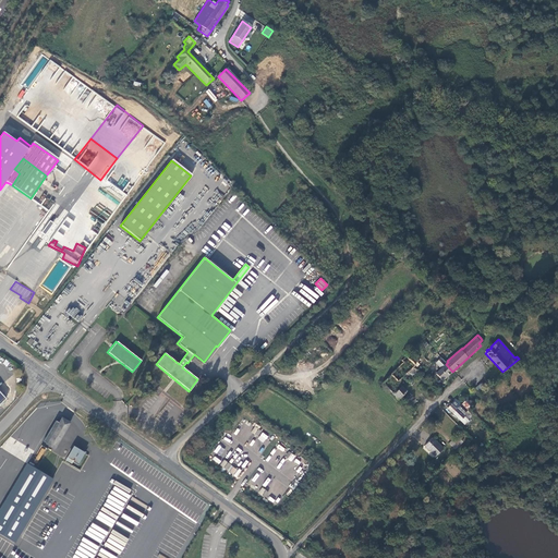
[(381,383),(397,400),(405,391),(397,383),(405,375),(414,365),(405,356),(400,361),(402,363),(381,383)]
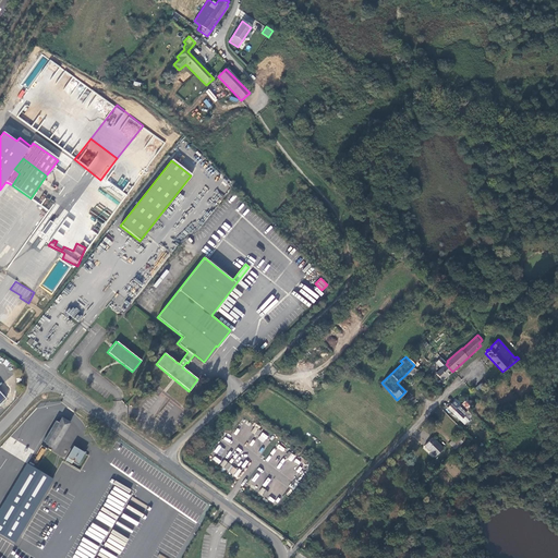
[(441,381),(452,372),(446,364),(440,359),(435,364),(441,370),(435,375),(441,381)]
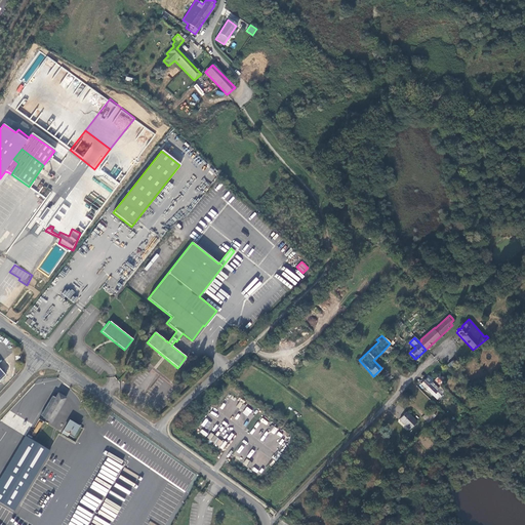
[(396,350),(390,344),(381,353),(387,358),(388,357),(396,350)]
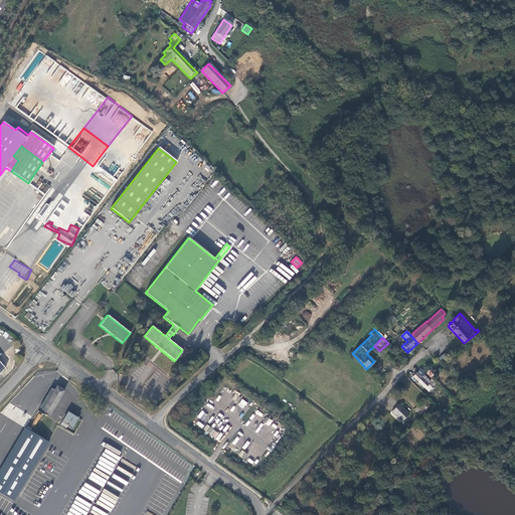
[(426,383),(431,379),(425,374),(420,369),(416,374),(426,383)]
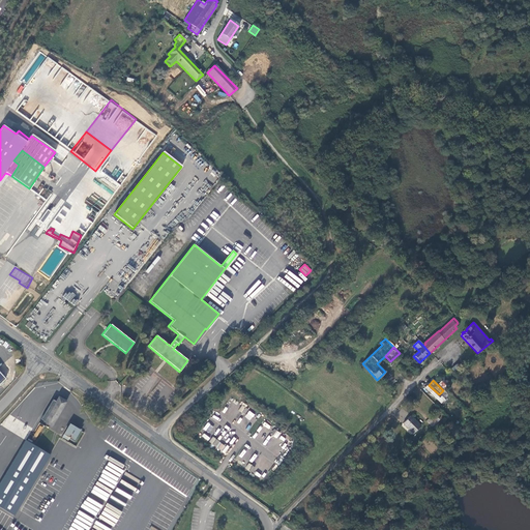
[(443,390),(444,389),(448,385),(443,380),(438,385),(443,390)]
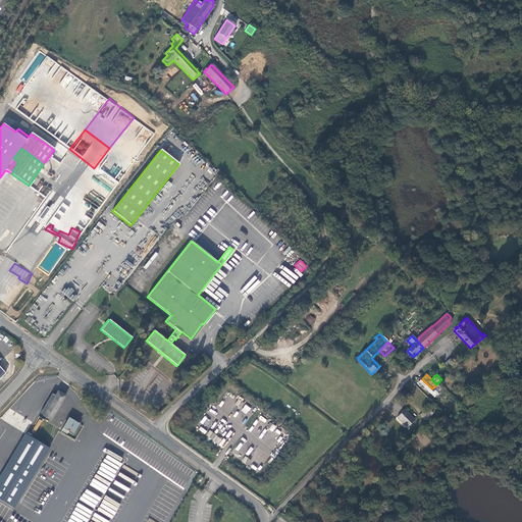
[(433,390),(432,388),(422,379),(418,382),(430,395),(433,390)]
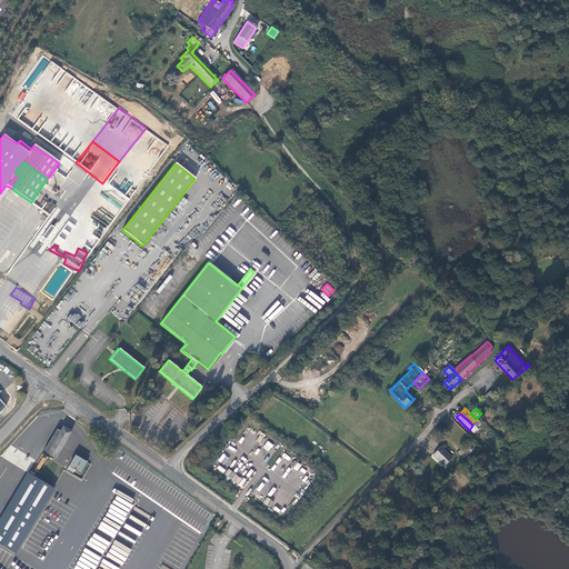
[(51,456),(38,477),(48,482),(60,461),(57,459),(72,431),(63,427),(60,431),(57,429),(45,450),(48,452),(48,453),(51,456)]
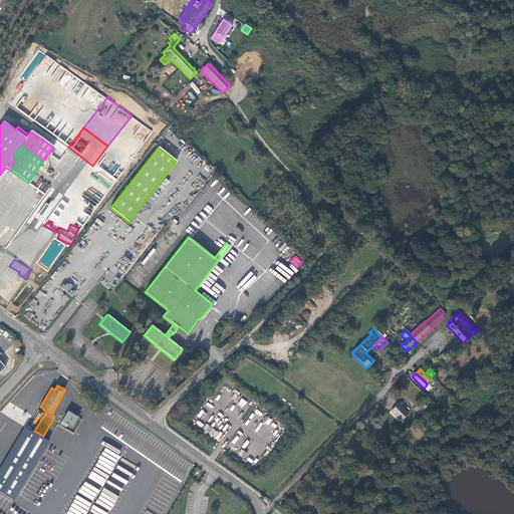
[(240,398),(235,394),(232,397),(233,398),(232,399),(237,402),(240,398)]
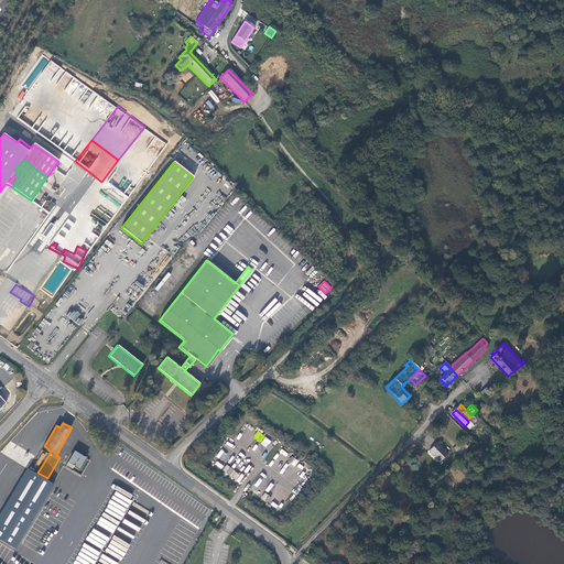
[(261,444),(267,447),(271,441),(266,437),(261,444)]
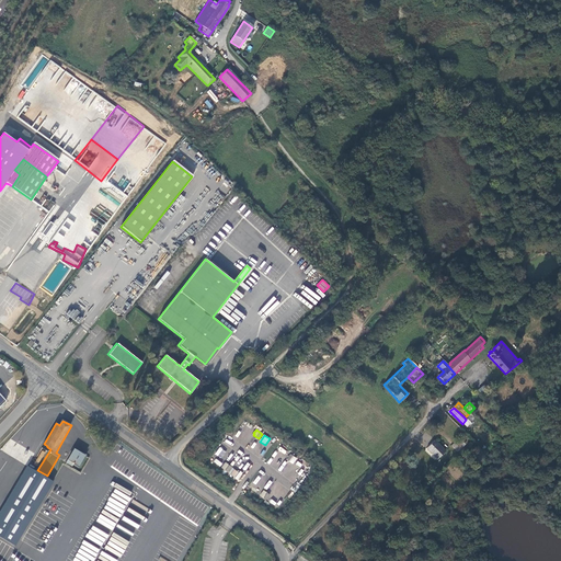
[(426,449),(437,459),(445,451),(435,441),(426,449)]
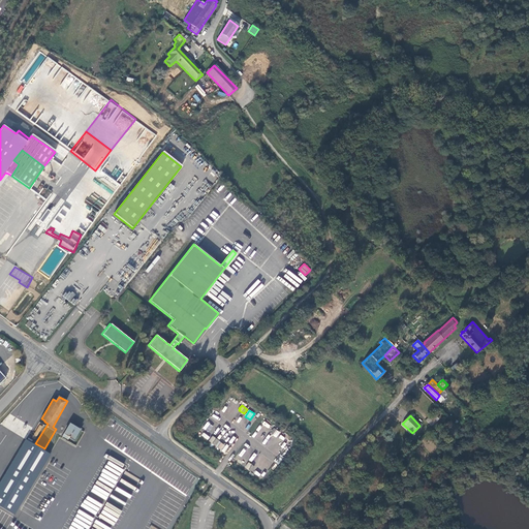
[(426,422),(431,427),(438,419),(435,416),(434,418),(433,417),(430,421),(429,418),(426,422)]
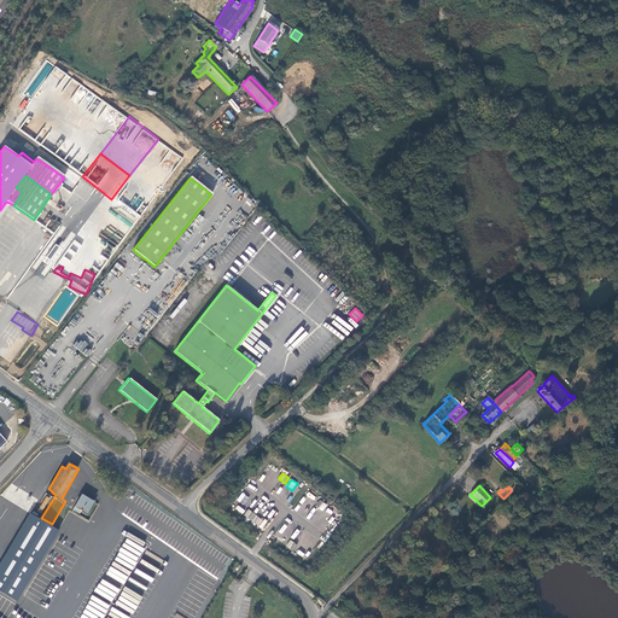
[(82,512),(87,514),(94,503),(83,496),(76,507),(82,512)]
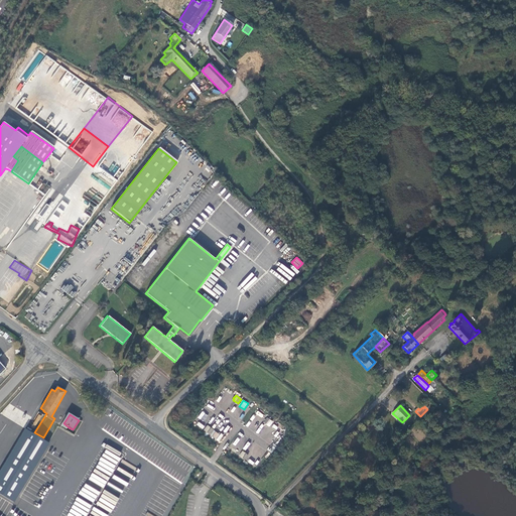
[(266,418),(263,422),(269,426),(272,422),(271,422),(271,421),(268,418),(267,419),(266,418)]
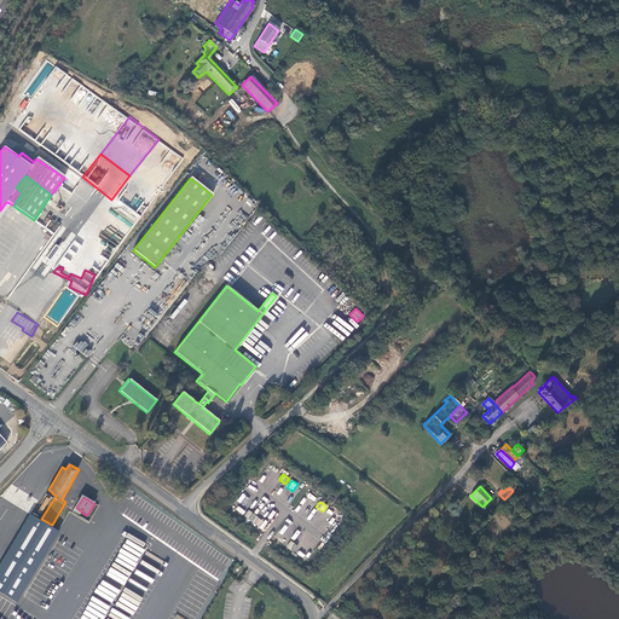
[(255,515),(249,510),(246,515),(247,516),(246,518),(249,520),(250,519),(252,520),(255,515)]
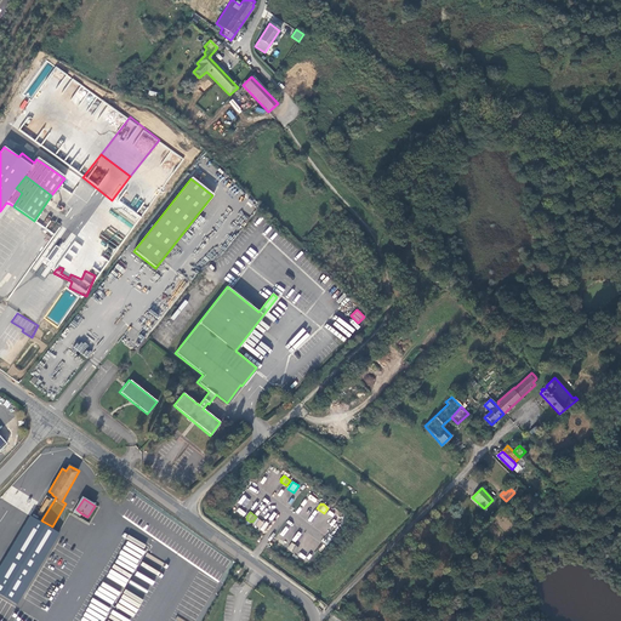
[(61,534),(30,517),(0,568),(0,584),(7,590),(17,574),(32,581),(61,534)]
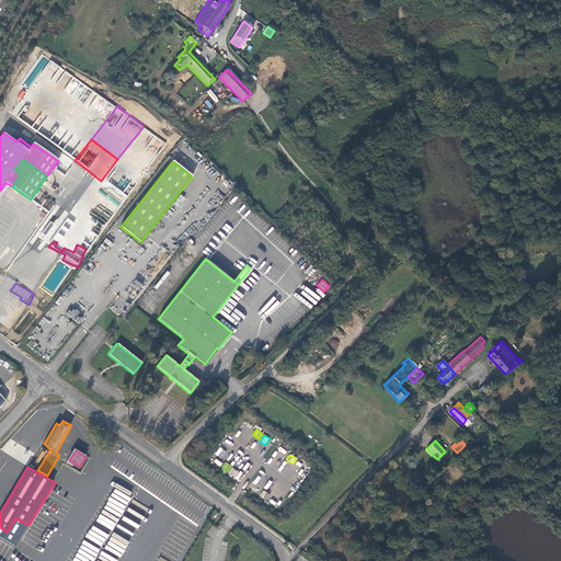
[(126,506),(129,500),(121,495),(122,493),(115,490),(114,491),(118,493),(116,496),(117,497),(115,501),(118,503),(119,500),(123,501),(122,504),(126,506)]
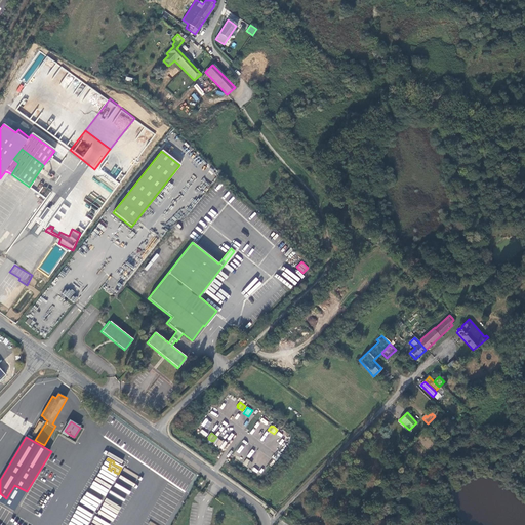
[(6,498),(0,493),(0,502),(14,512),(27,491),(14,485),(6,498)]
